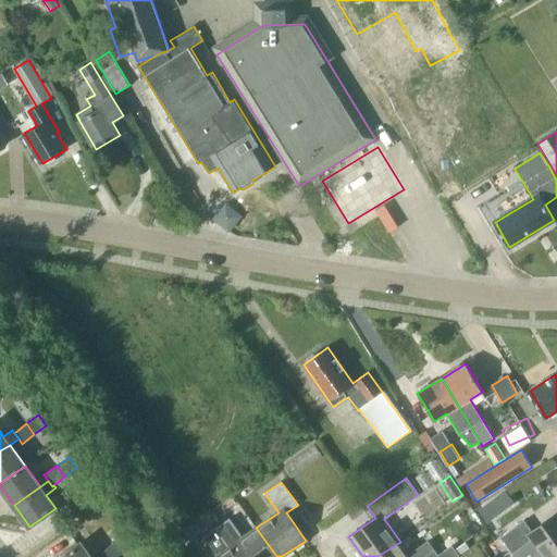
[(366,511),(359,503),(347,511),(354,520),(366,511)]
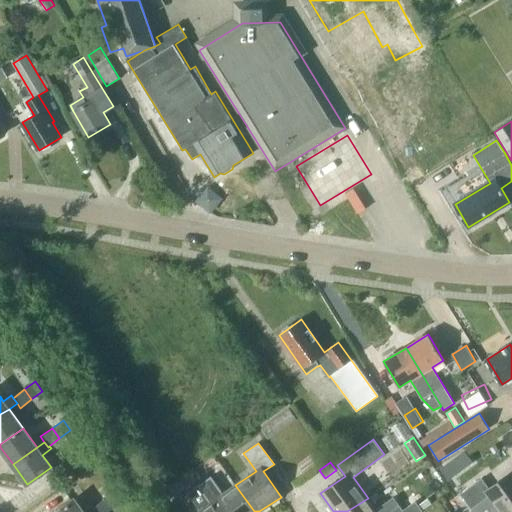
[(457,475),(449,464),(440,470),(449,481),(457,475)]
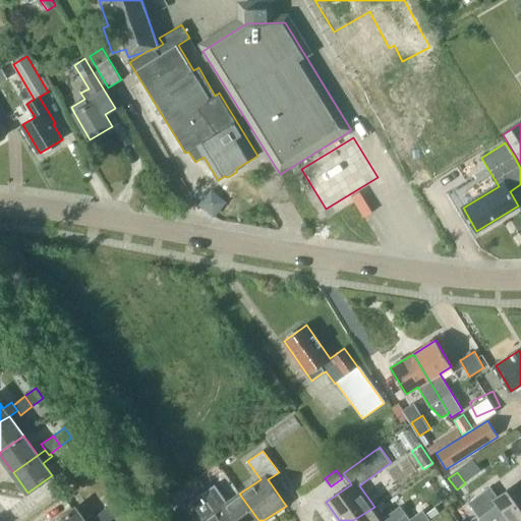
[(490,486),(468,503),(479,518),(481,520),(517,520),(520,518),(520,479),(498,497),(490,486)]
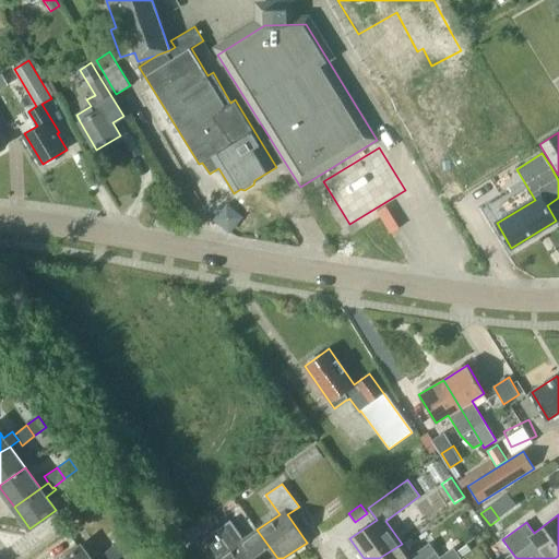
[(216,531),(205,538),(219,558),(277,558),(257,530),(244,539),(230,521),(216,531)]
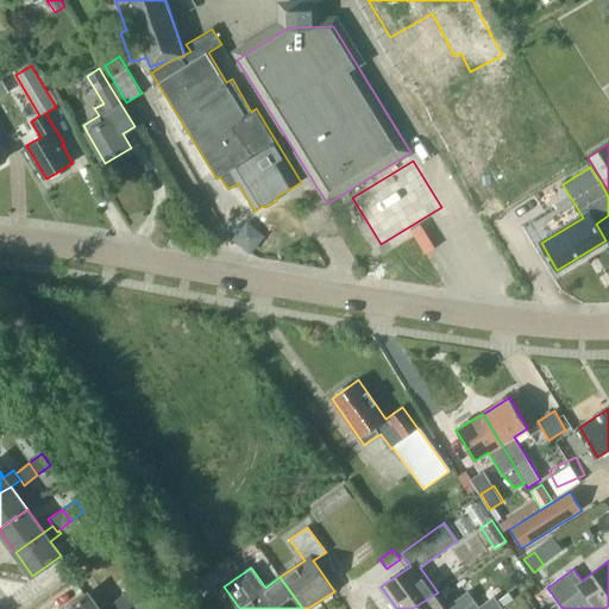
[(125,594),(133,606),(146,596),(138,584),(125,594)]
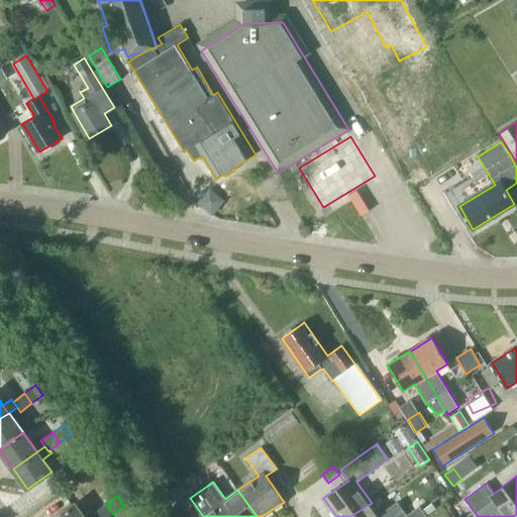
[(419,506),(406,514),(403,510),(393,516),(381,516),(372,503),(350,516),(425,516),(426,516),(419,506)]
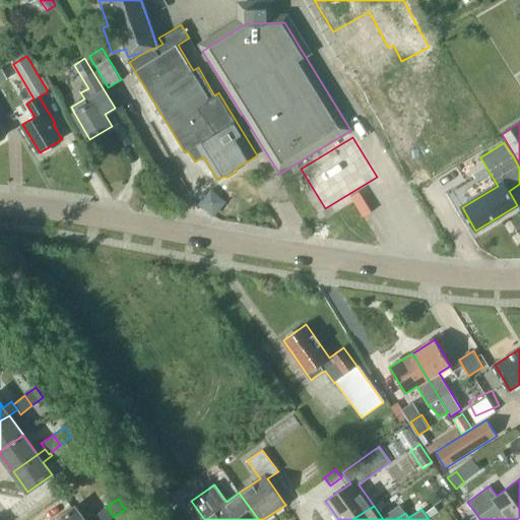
[(93,512),(84,519),(76,507),(58,519),(99,519),(95,515),(93,512)]
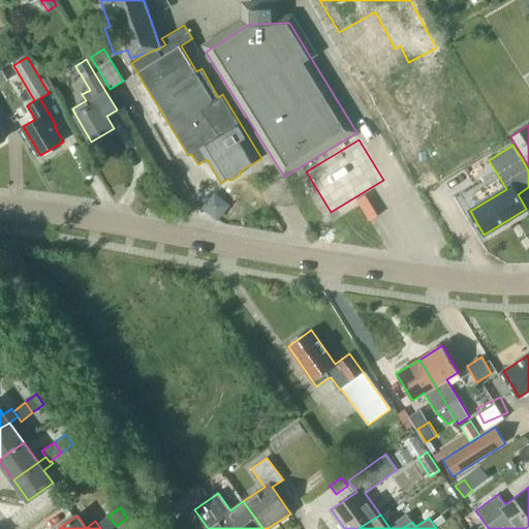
[(111,528),(116,526),(109,516),(97,524),(100,528),(111,528)]
